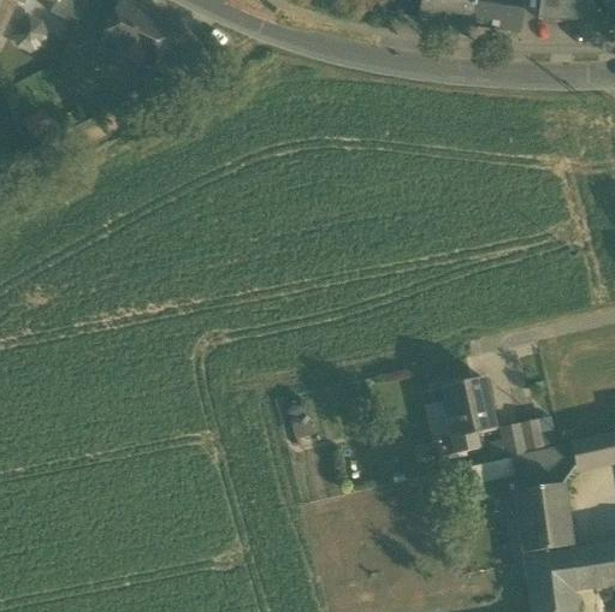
[(0,0),(0,33),(0,34),(17,0),(0,0)]
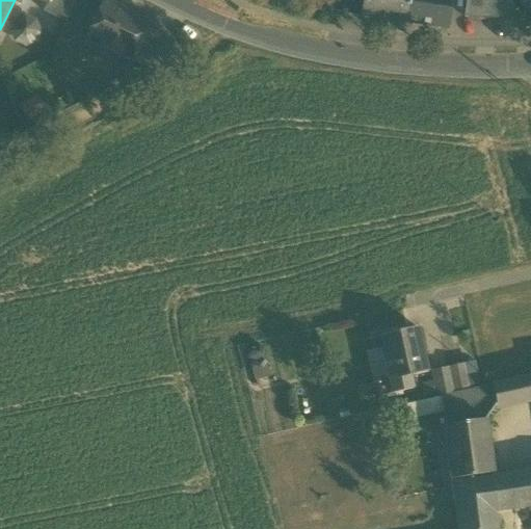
[(44,9),(68,21),(78,0),(49,0),(48,1),(44,9)]
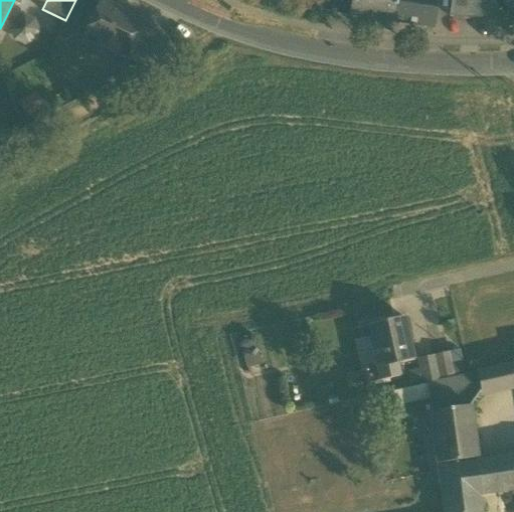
[(131,51),(132,52),(144,25),(147,20),(140,17),(140,16),(124,9),(104,0),(102,0),(87,30),(102,38),(100,42),(116,50),(118,45),(131,51)]
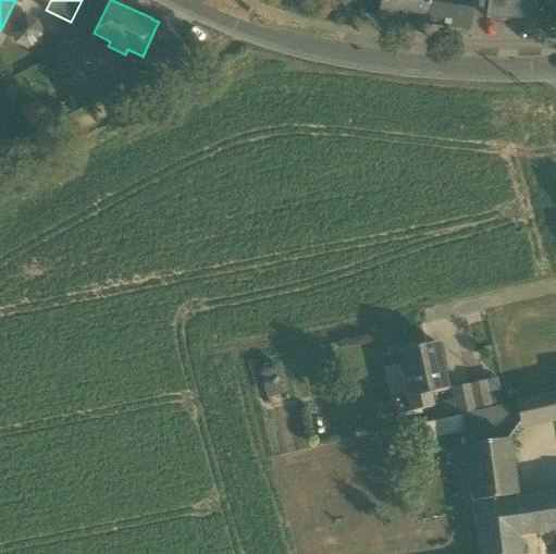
[(384,0),(382,14),(425,22),(429,1),(429,0),(384,0)]
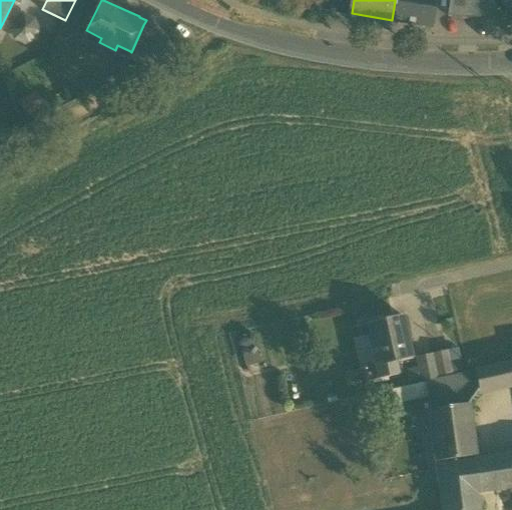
[(395,0),(395,1),(435,8),(436,0),(395,0)]
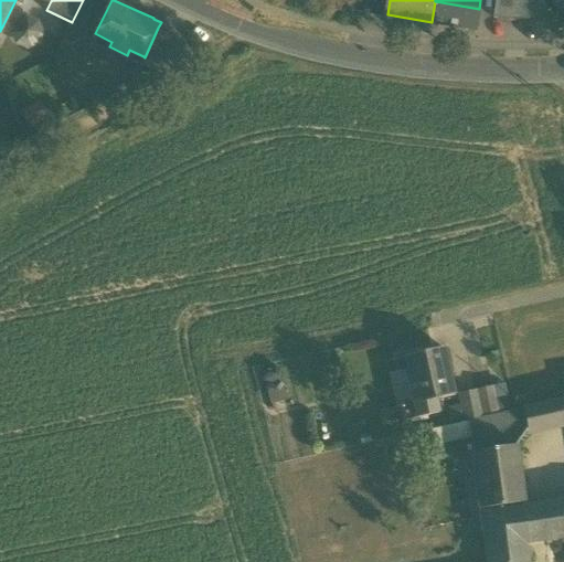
[(513,19),(531,17),(520,0),(496,0),(493,16),(513,19)]
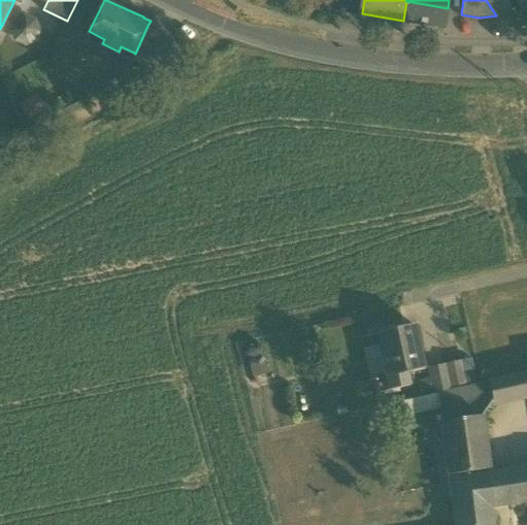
[(486,0),(496,15),(508,7),(503,0),(486,0)]
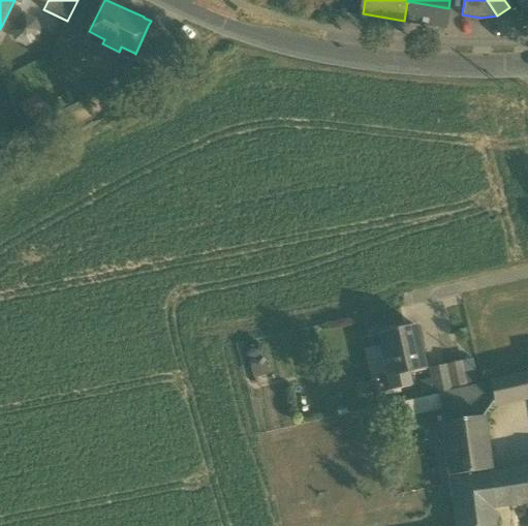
[(445,27),(448,8),(407,1),(404,21),(445,27)]
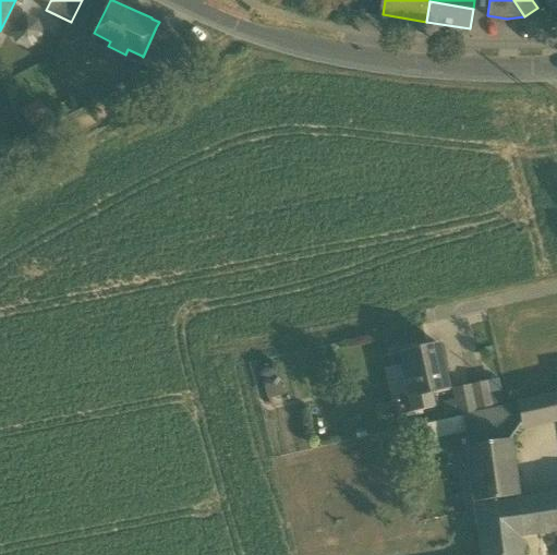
[(39,19),(27,13),(15,19),(11,31),(16,41),(27,46),(39,41),(44,31),(39,19)]
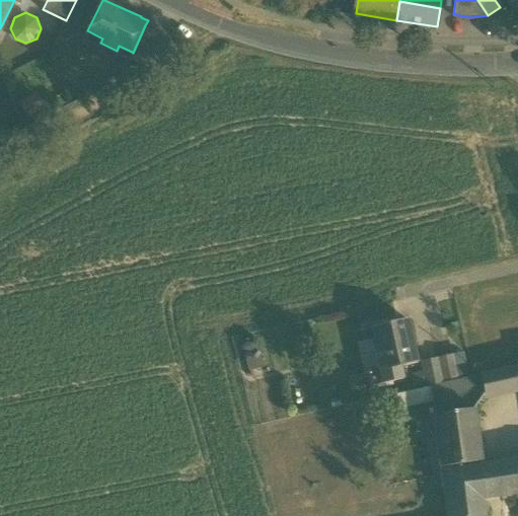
[(129,57),(143,63),(165,53),(171,38),(145,25),(133,53),(132,52),(129,57)]
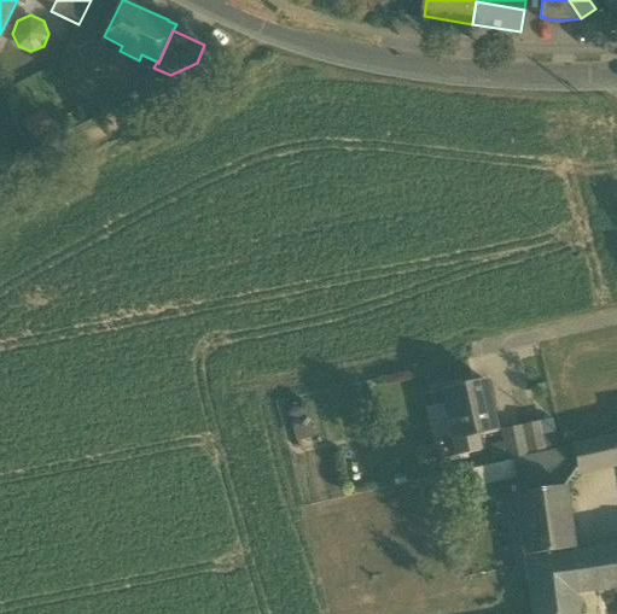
[(102,42),(120,51),(122,46),(104,36),(102,42)]
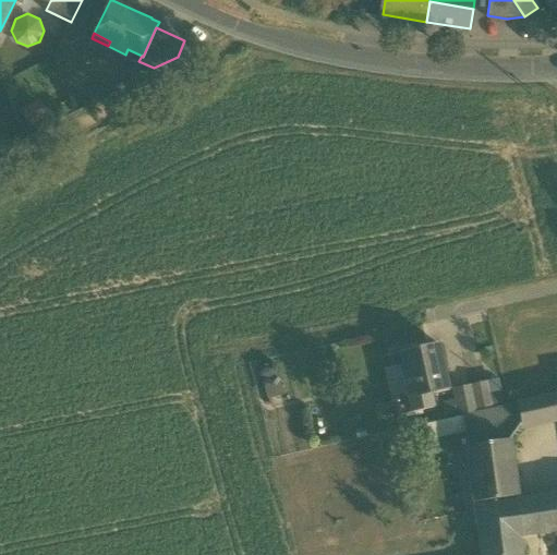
[(125,55),(138,61),(142,56),(128,49),(125,55)]
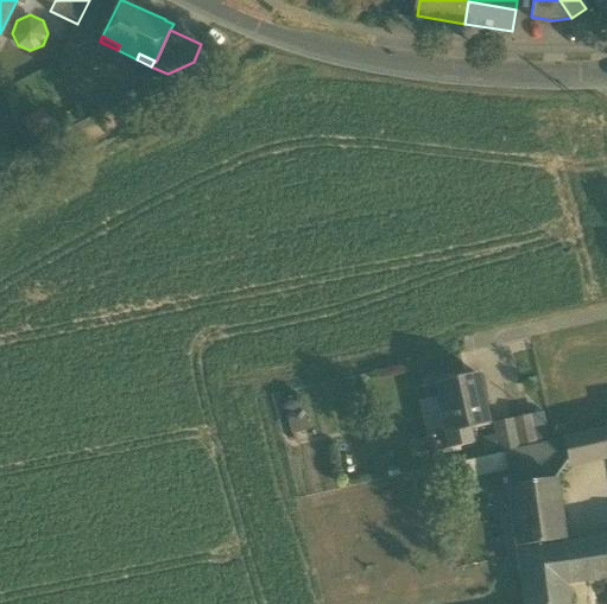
[(51,126),(43,107),(24,115),(32,134),(51,126)]
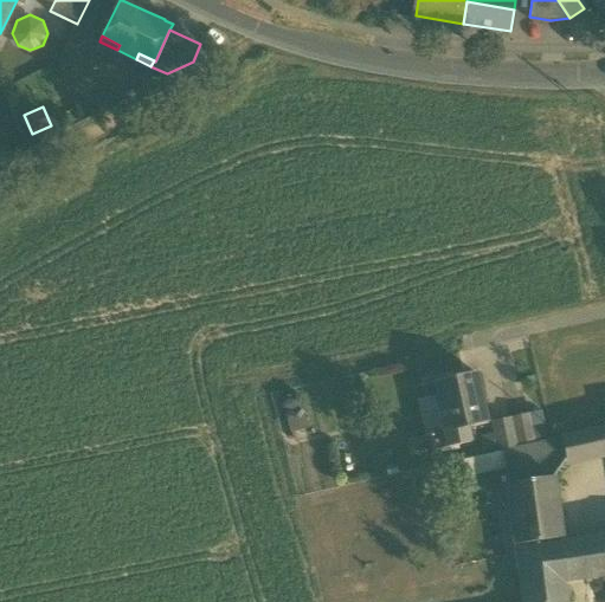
[(469,426),(489,421),(477,370),(433,380),(437,393),(444,428),(445,431),(469,426)]
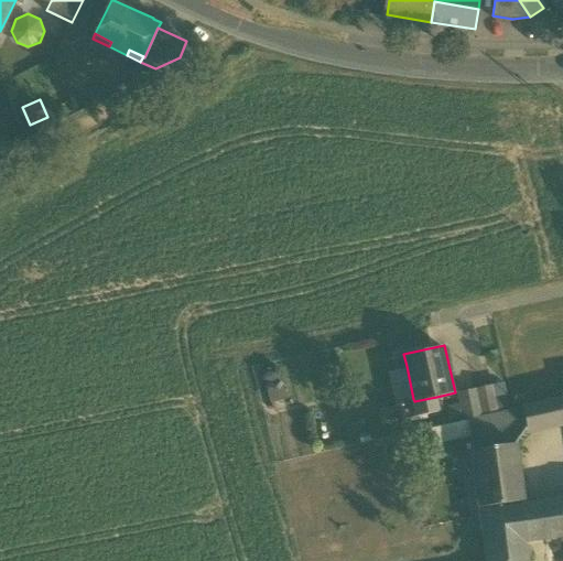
[(289,397),(280,364),(261,368),(270,401),(289,397)]
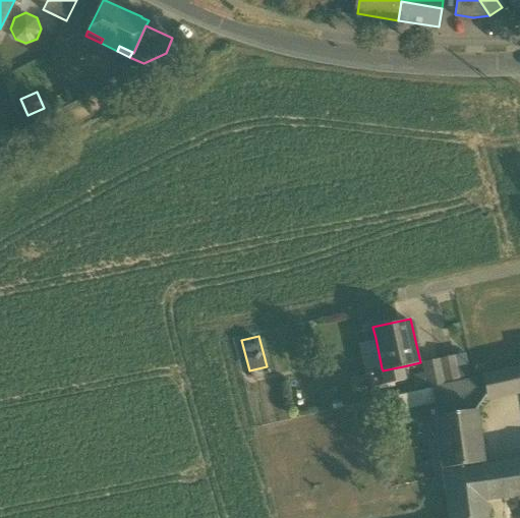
[(382,368),(376,338),(358,342),(365,372),(368,371),(382,368)]
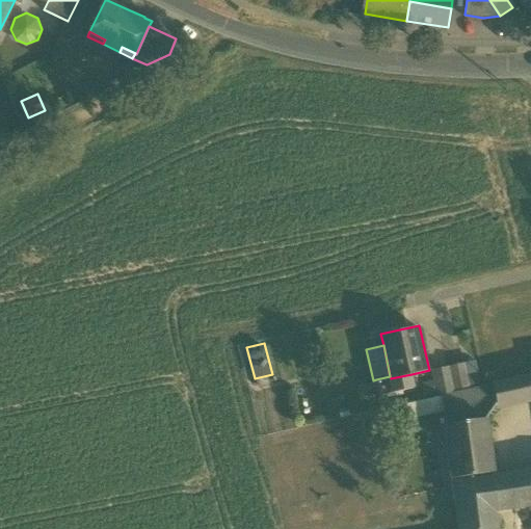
[(476,359),(465,361),(470,386),(481,382),(476,359)]
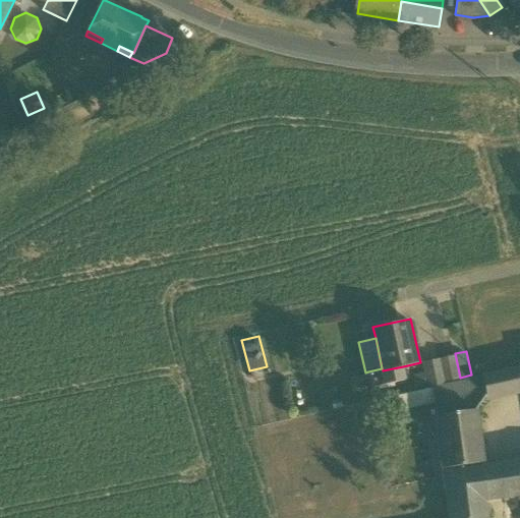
[(440,357),(445,381),(460,378),(455,353),(440,357)]
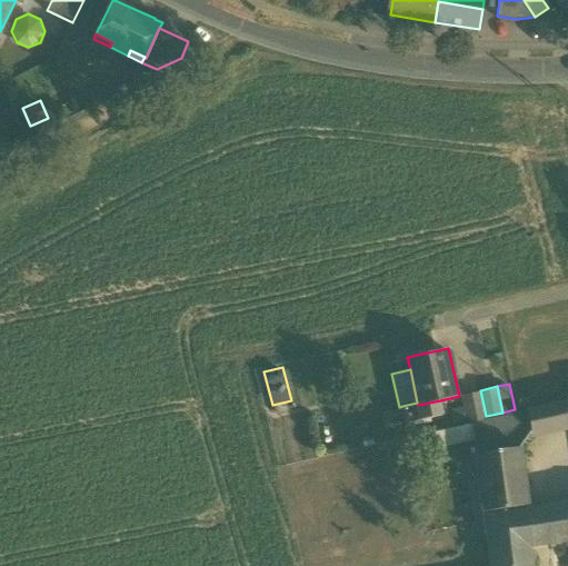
[(462,395),(469,421),(471,420),(487,417),(486,416),(480,390),(462,395)]
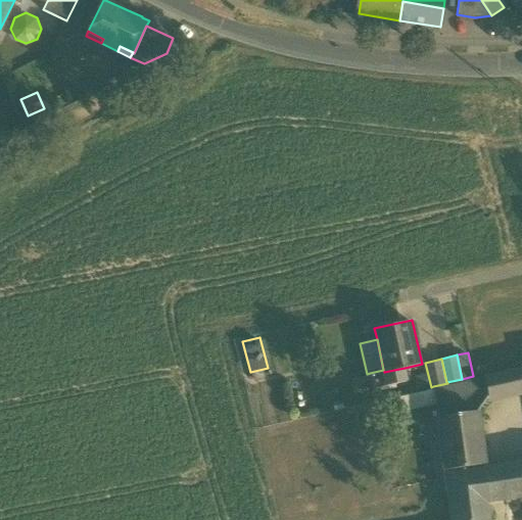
[(486,398),(521,389),(521,367),(481,377),(486,398)]
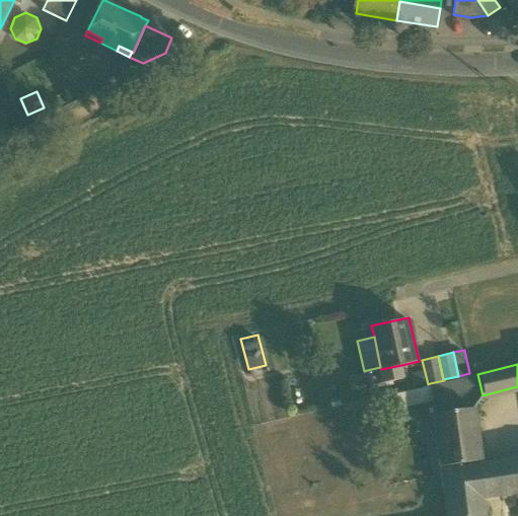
[(383,382),(403,377),(401,365),(381,369),(383,382)]
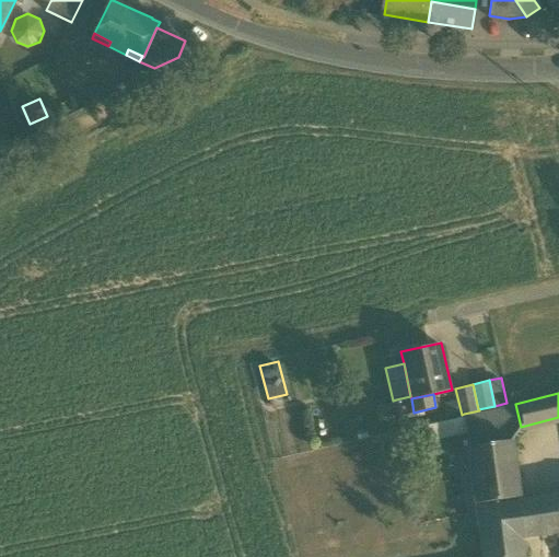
[(399,416),(414,413),(411,398),(410,396),(396,399),(399,416)]
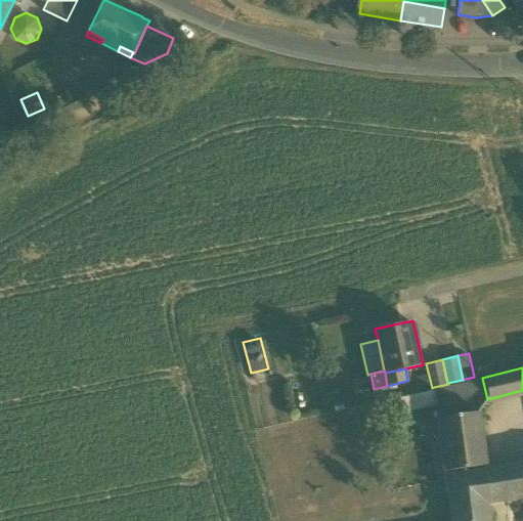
[(479,410),(487,399),(482,378),(435,389),(437,403),(438,418),(479,410)]
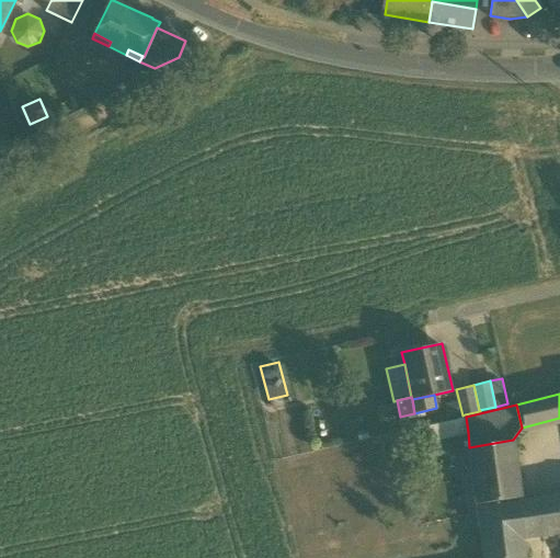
[(465,414),(427,423),(432,441),(468,432),(466,417),(465,414)]
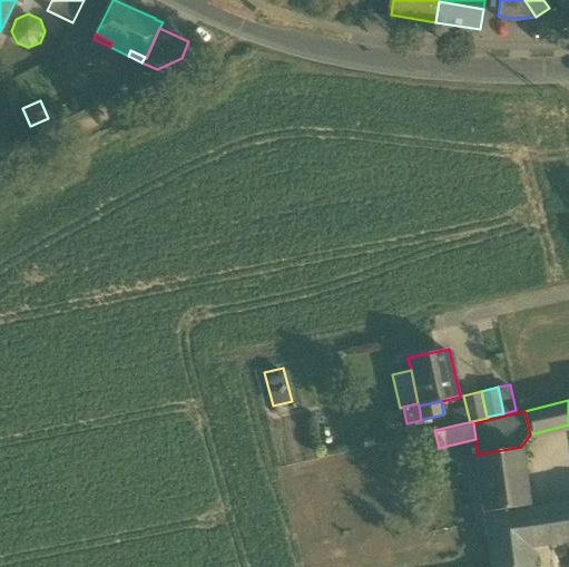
[(477,455),(483,511),(529,505),(521,447),(477,455)]
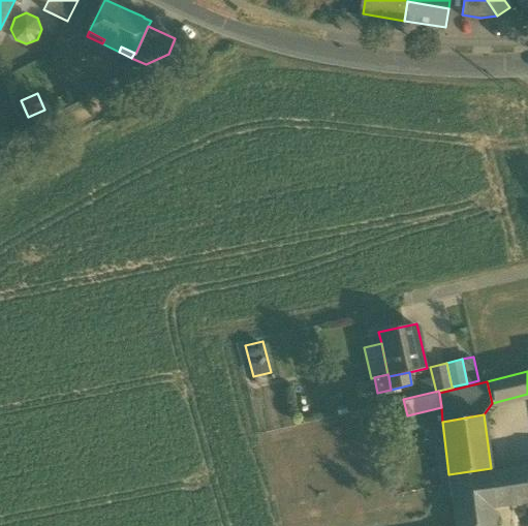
[(448,474),(453,503),(456,525),(496,525),(494,506),(527,500),(527,466),(491,472),(491,468),(448,474)]
